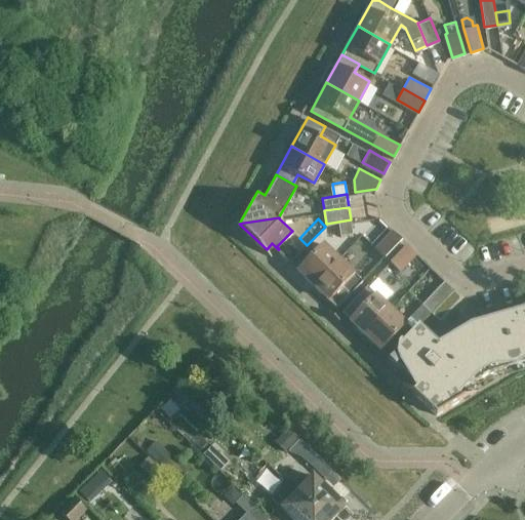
[(351,220),(338,222),(340,234),(353,232),(351,220)]
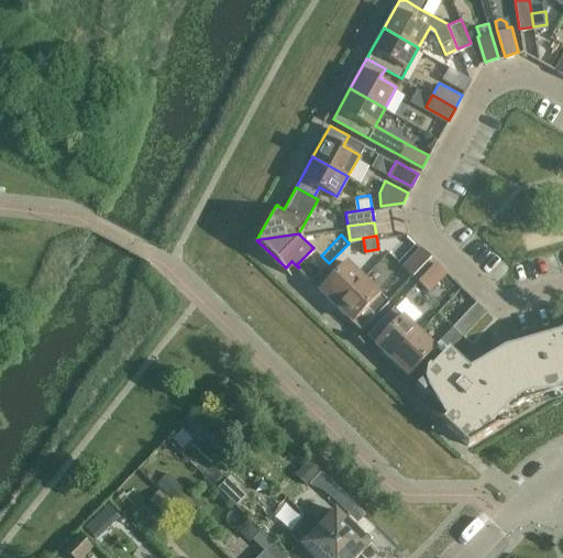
[(412,274),(431,254),(421,245),(403,264),(412,274)]
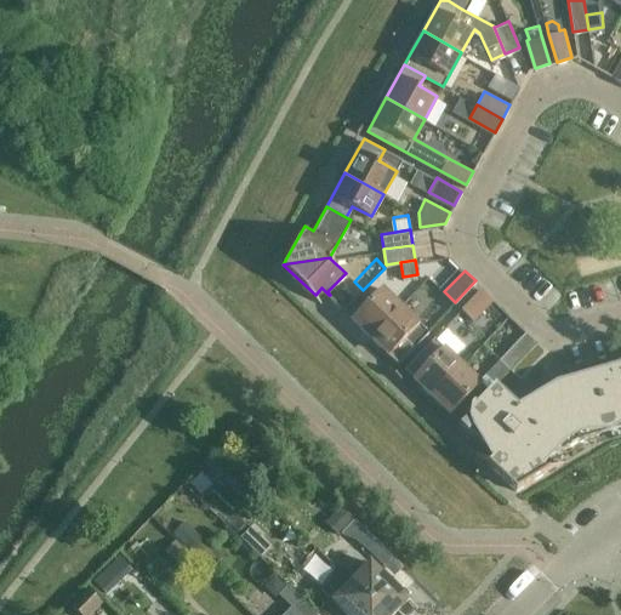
[(370,335),(400,303),(382,285),(368,300),(358,291),(342,308),(352,317),(370,335)]
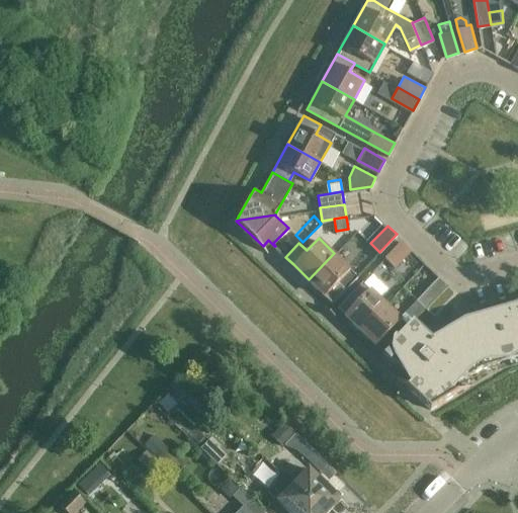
[(395,265),(411,248),(402,239),(384,256),(395,265)]
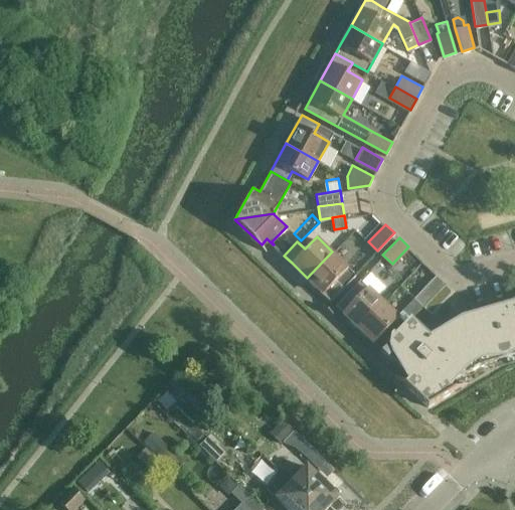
[(332,251),(307,278),(323,293),(325,290),(333,297),(355,274),(332,251)]
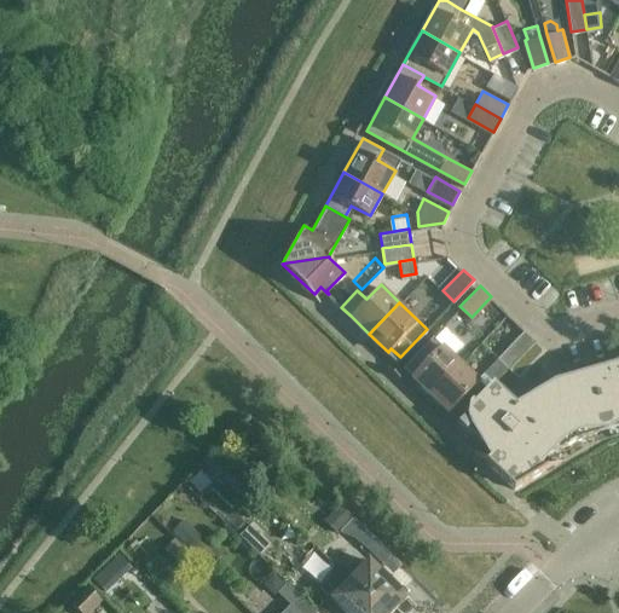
[(509,366),(536,339),(525,328),(497,356),(509,366)]
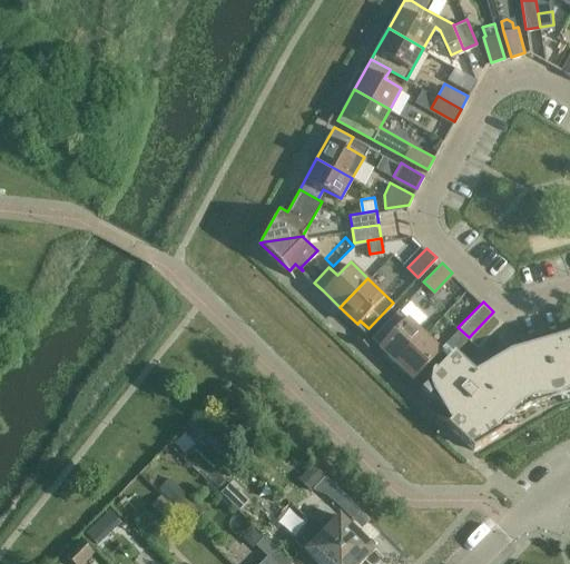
[(371,337),(380,345),(396,362),(424,332),(399,307),(389,317),(371,337)]
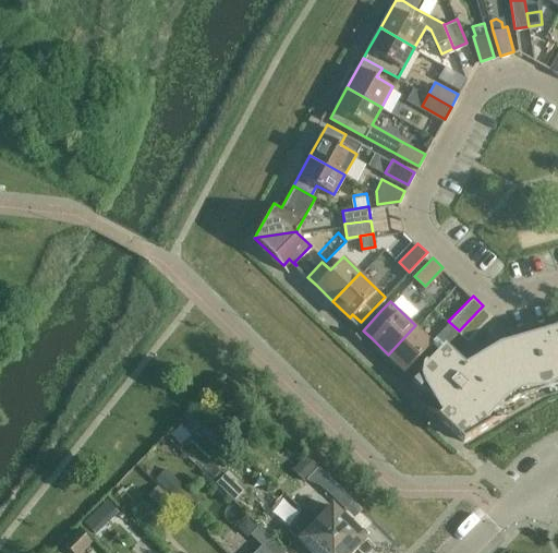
[(483,305),(459,331),(466,339),(492,314),(483,305)]
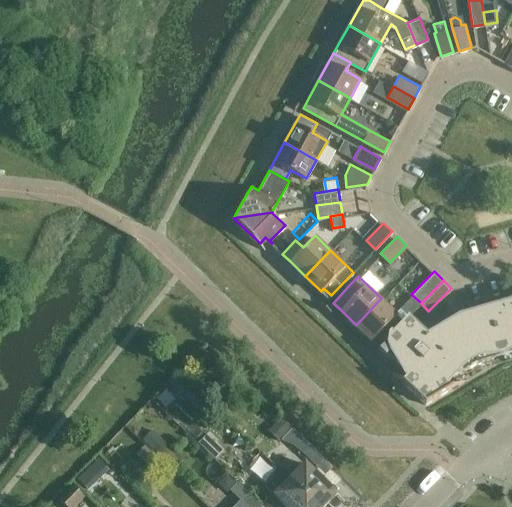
[(356,325),(378,346),(403,320),(381,298),(356,325)]
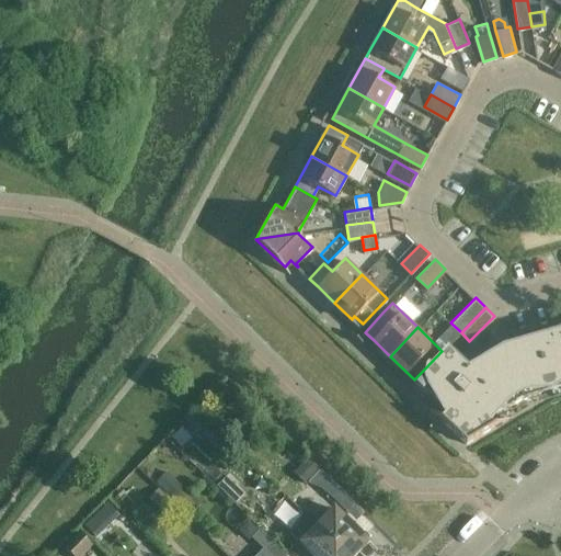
[(447,344),(442,351),(414,379),(437,401),(439,399),(446,411),(441,417),(466,441),(551,389),(560,386),(560,336),(506,353),(472,373),(470,369),(471,367),(447,344)]
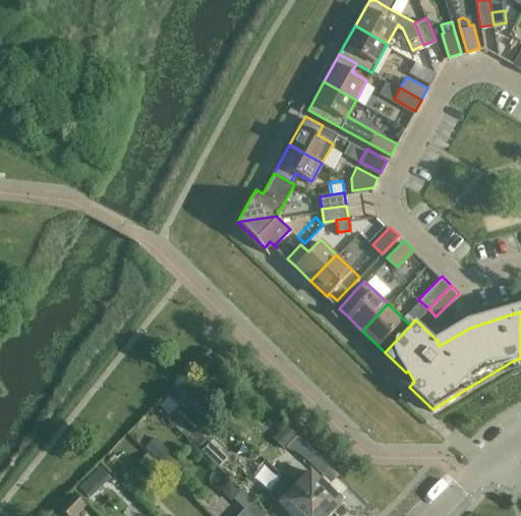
[(198,392),(186,381),(178,391),(189,402),(198,392)]
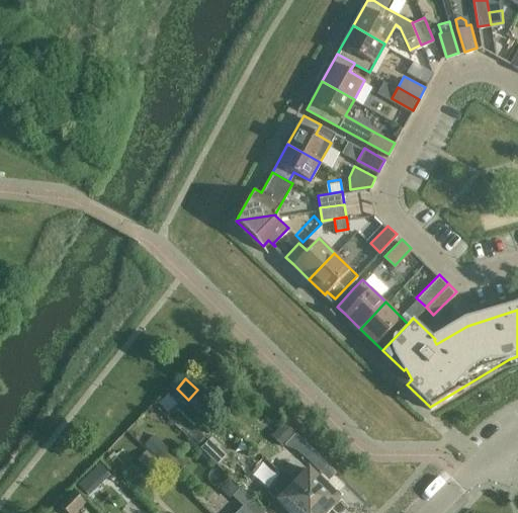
[(282,444),(295,431),(284,420),(271,433),(282,444)]
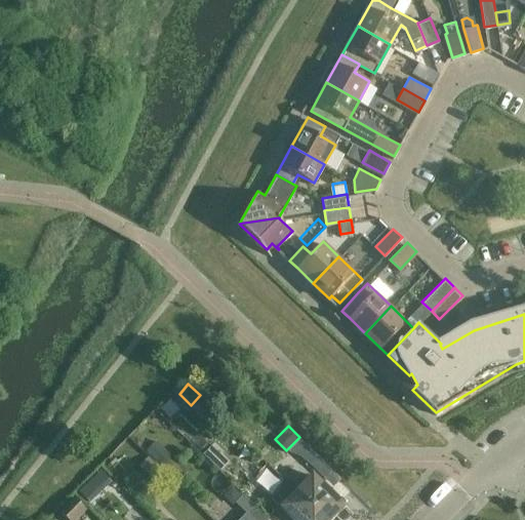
[(214,440),(203,452),(212,462),(223,451),(225,450),(214,440)]
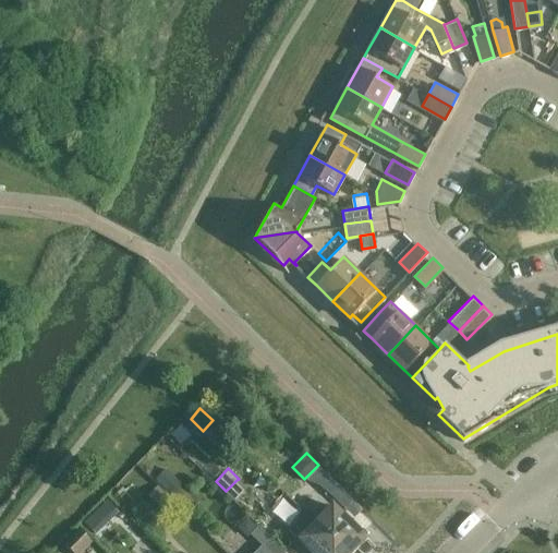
[(173,499),(158,483),(149,492),(164,507),(173,499)]
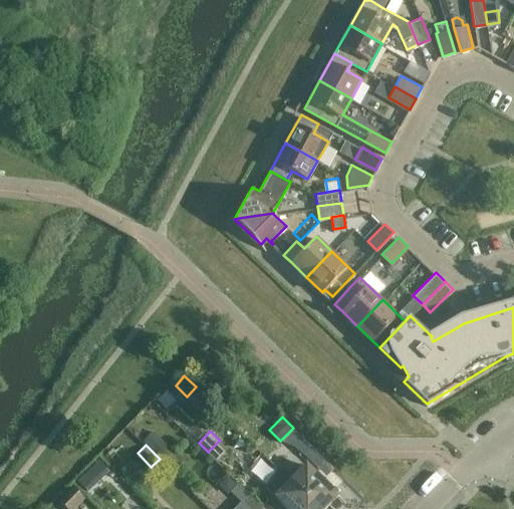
[(98,459),(90,466),(101,477),(109,470),(98,459)]
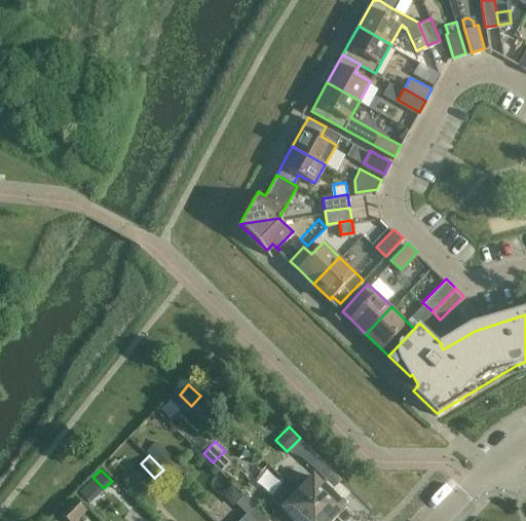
[(299,488),(297,489),(329,520),(330,520),(336,516),(341,520),(344,520),(353,512),(313,473),(299,488)]
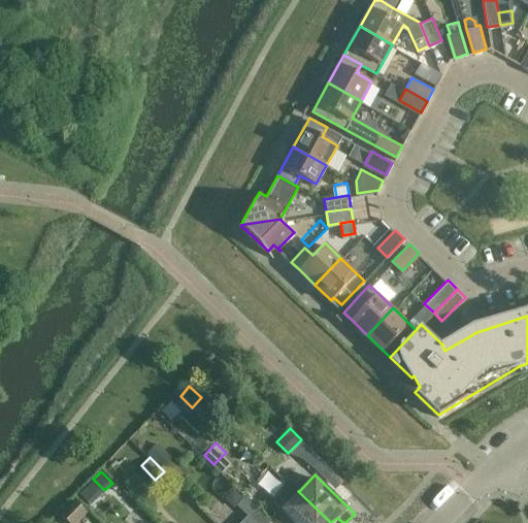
[(289,482),(272,498),(283,508),(297,522),(330,522),(298,491),(289,482)]
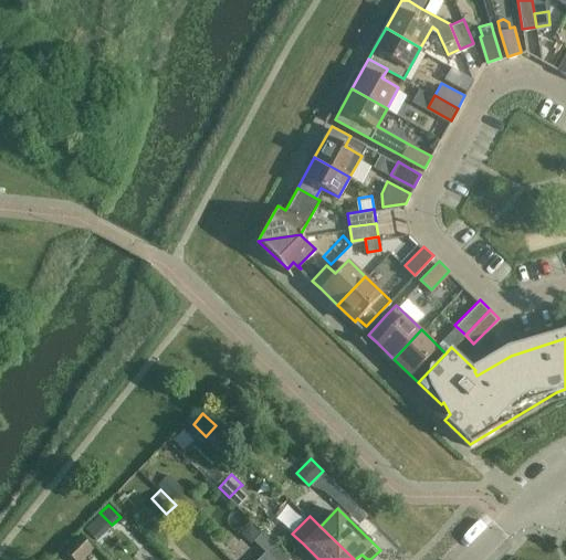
[(251,521),(241,531),(251,540),(253,538),(260,531),(251,521)]
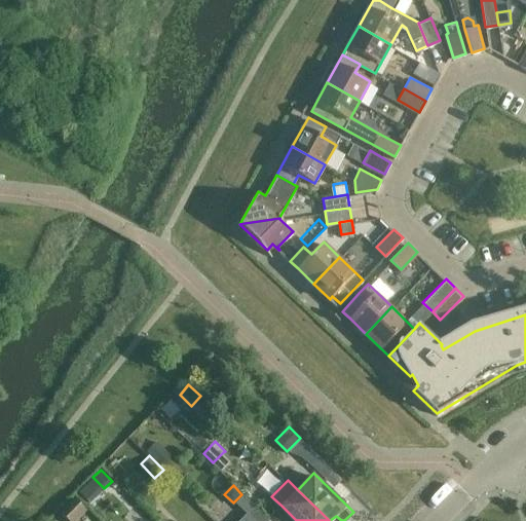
[(74,520),(88,508),(75,495),(61,510),(71,520),(74,520)]
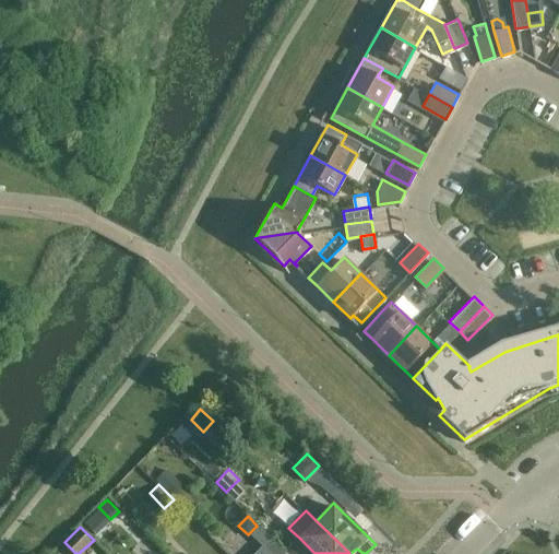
[(272,553),(262,544),(251,553),(272,553)]
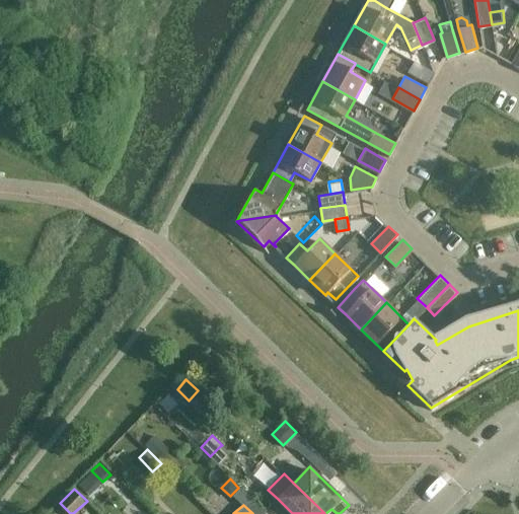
[(272,505),(266,511),(269,513),(279,513),(280,513),(272,505)]
